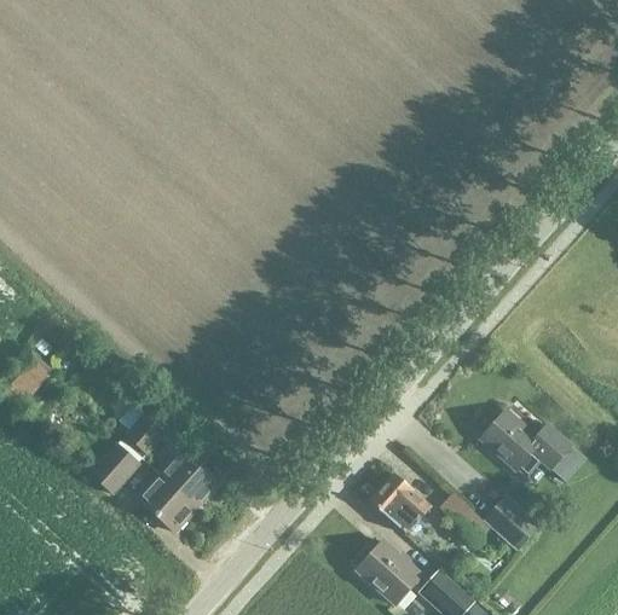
[(30,395),(55,371),(38,354),(13,379),(30,395)]
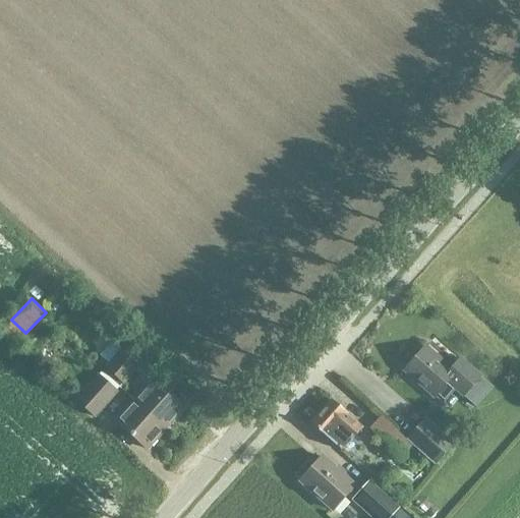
[(126,380),(147,357),(130,342),(109,364),(126,380)]
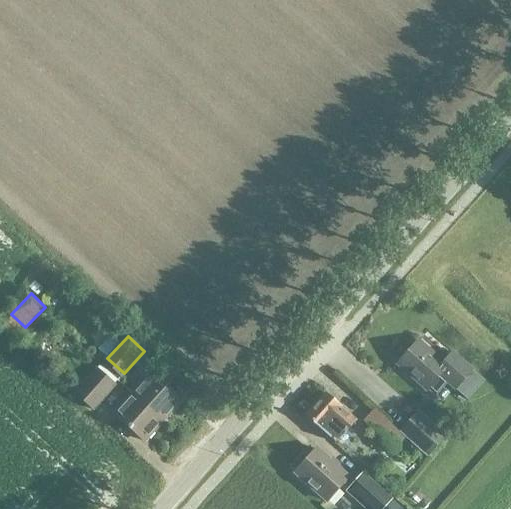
[(427,389),(433,382),(440,375),(456,388),(474,368),(453,349),(443,361),(418,339),(397,362),(427,389)]
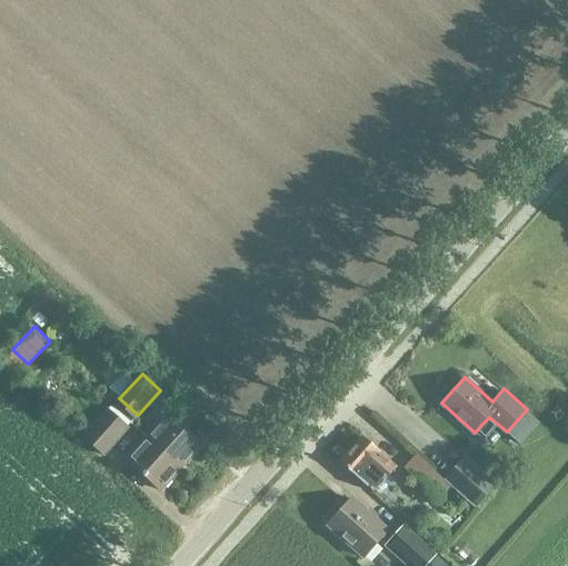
[(103,454),(130,426),(108,406),(82,435),(103,454)]
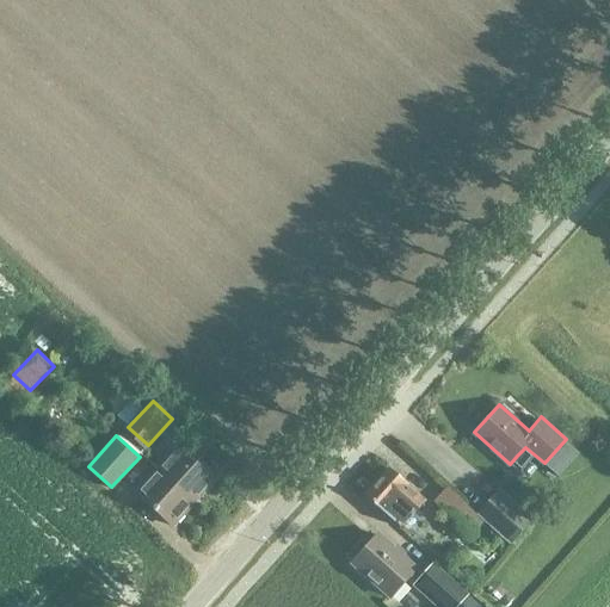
[(185,441),(164,466),(198,497),(221,474),(185,441)]
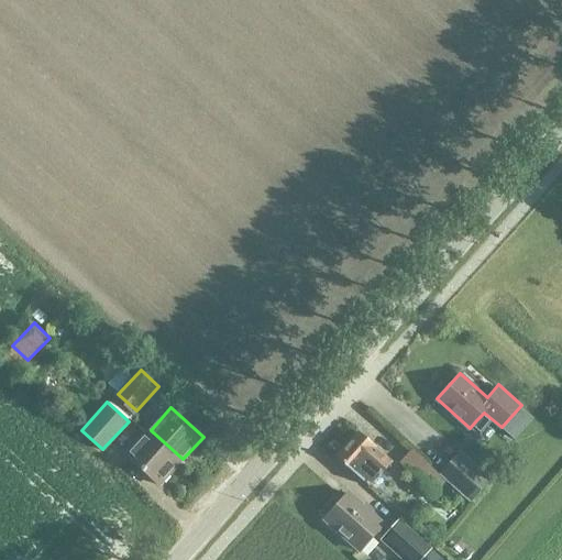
[(163,481),(183,459),(151,430),(131,452),(163,481)]
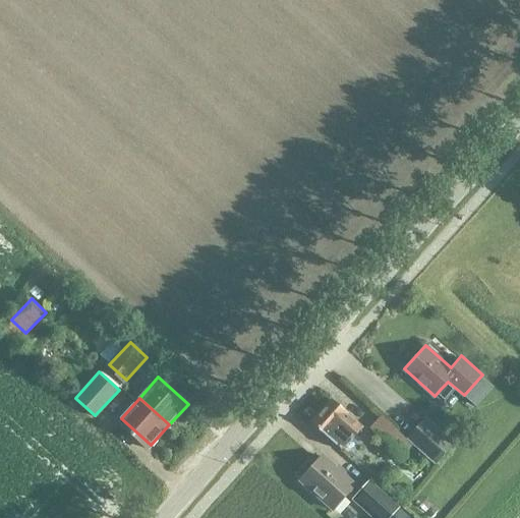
[(343,449),(363,426),(332,398),(311,421),(343,449)]
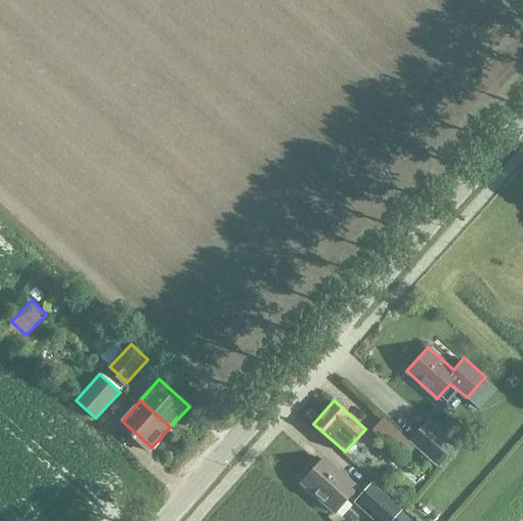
[(403,459),(416,445),(384,416),(372,429),(403,459)]
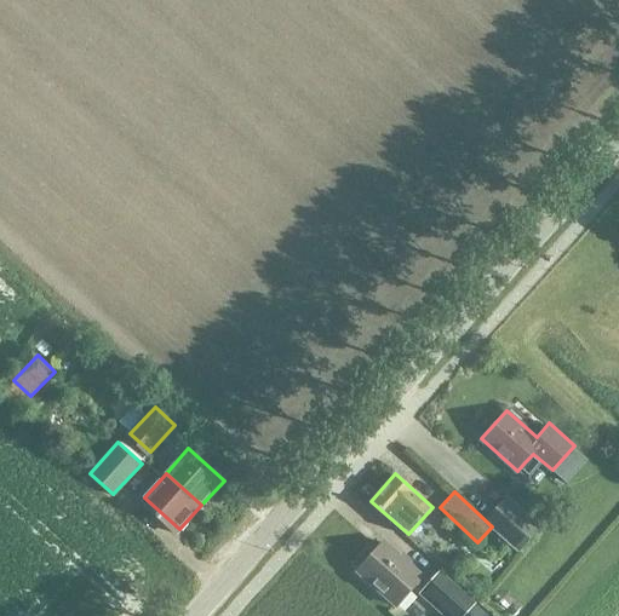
[(540,525),(506,496),(486,520),(519,550),(540,525)]
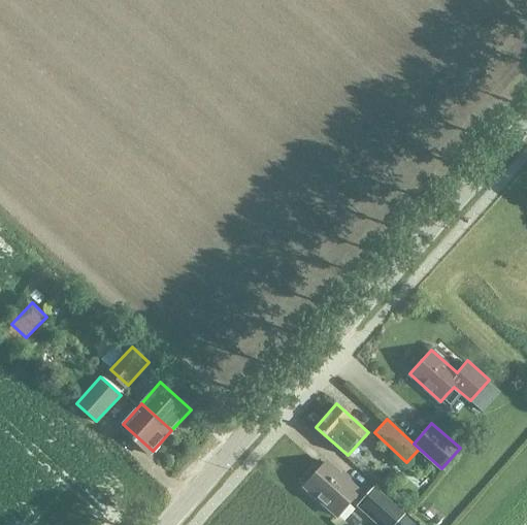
[(360,491),(327,461),(305,486),(338,515),(360,491)]
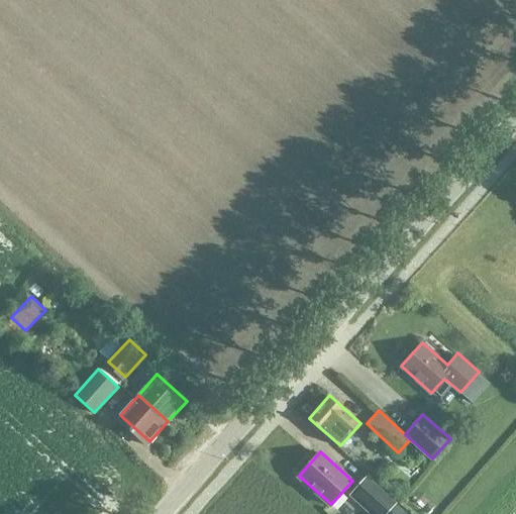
[(368,477),(350,495),(371,513),(386,513),(396,503),(368,477)]
